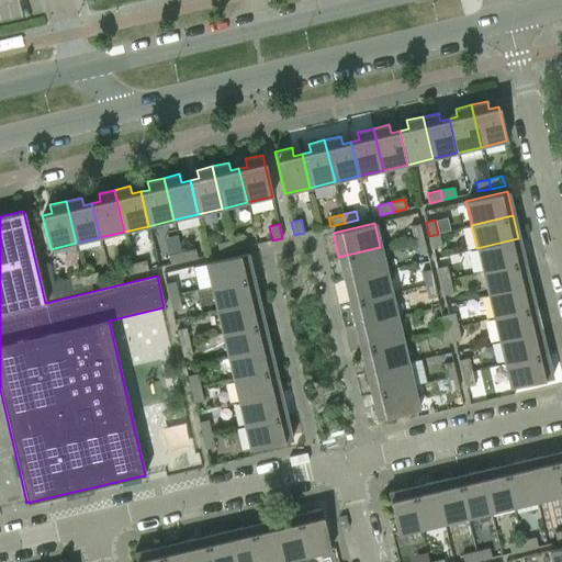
[(423,237),(419,224),(409,226),(413,239),(423,237)]
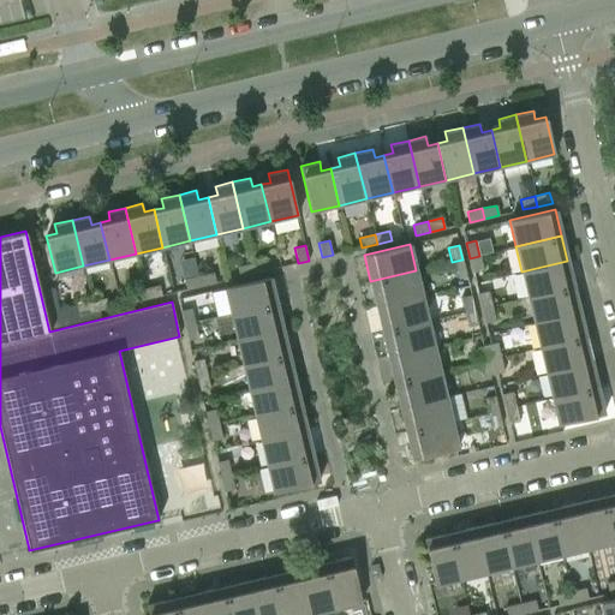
[(479,256),(470,258),(473,273),(483,270),(479,256)]
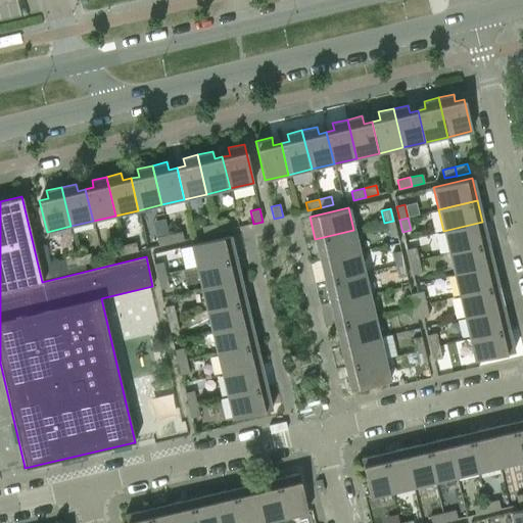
[(227,221),(214,224),(216,233),(229,230),(227,221)]
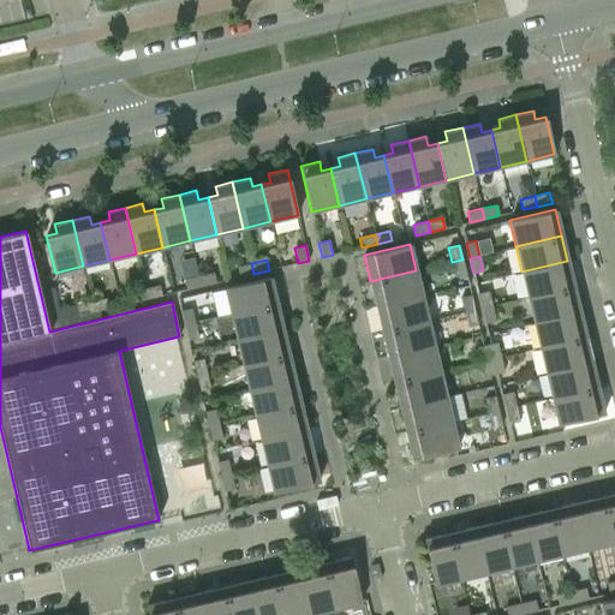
[(463,260),(452,262),(455,276),(466,274),(463,260)]
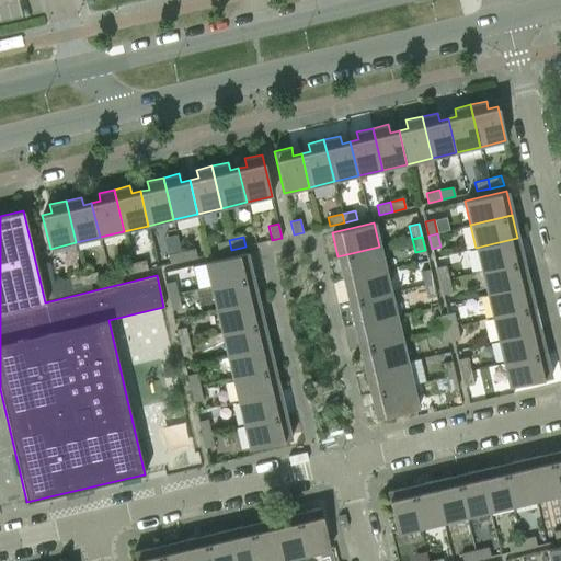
[(517,238),(476,248),(481,271),(523,261),(517,238)]
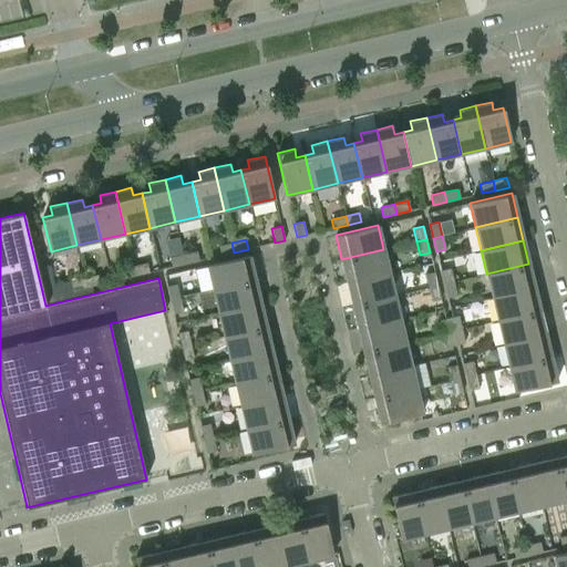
[(220,256),(234,253),(232,243),(218,246),(220,256)]
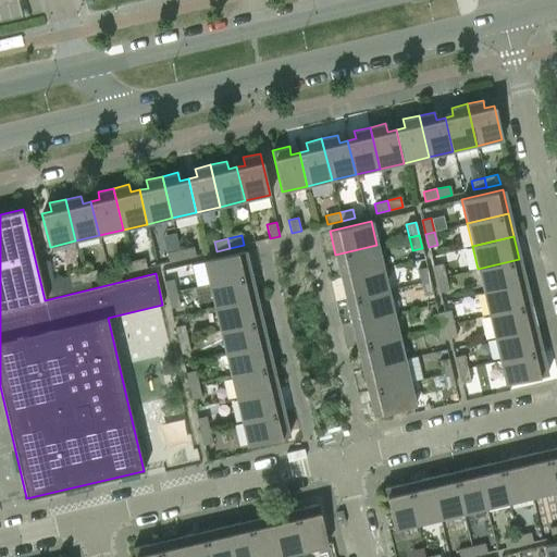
[(376,245),(335,255),(341,277),(382,268),(376,245)]
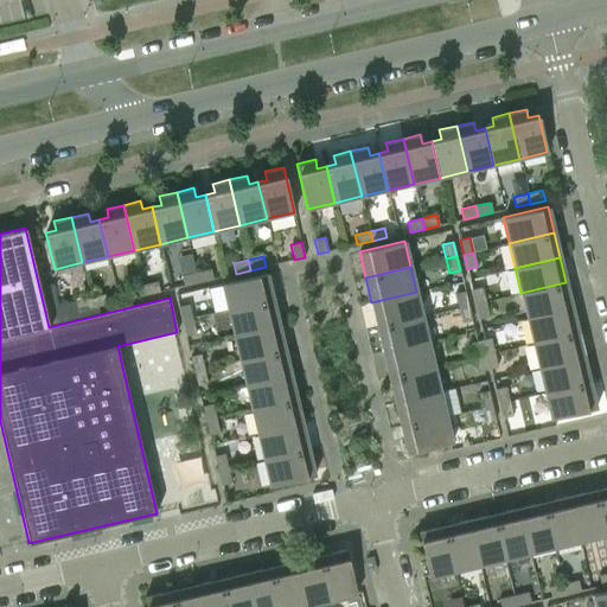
[(210,269),(196,273),(198,282),(212,279),(210,269)]
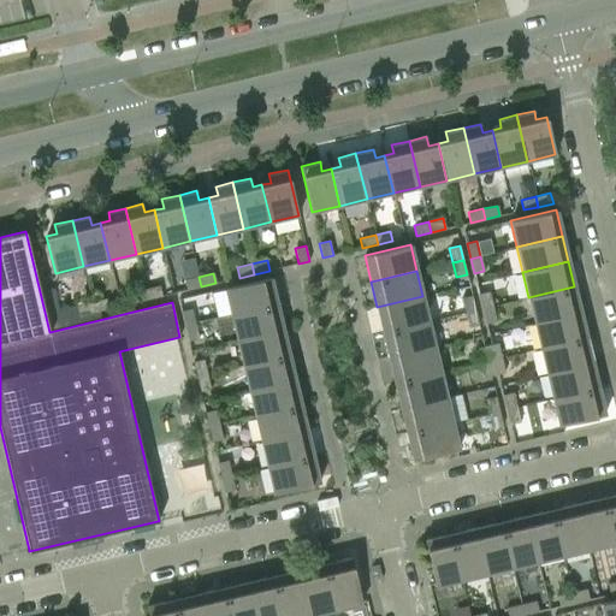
[(187,290),(201,286),(199,277),(184,279),(187,290)]
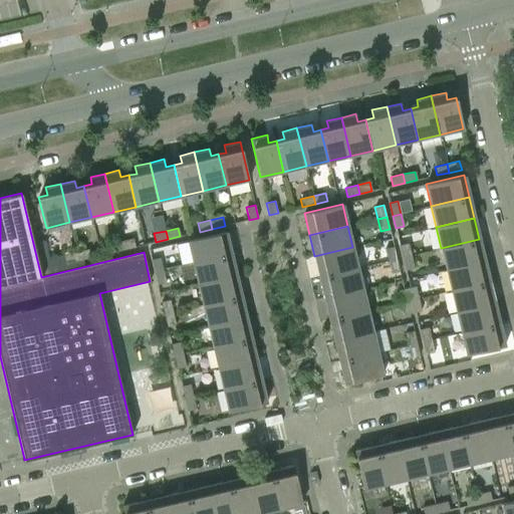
[(188,241),(193,263),(231,254),(226,232),(188,241)]
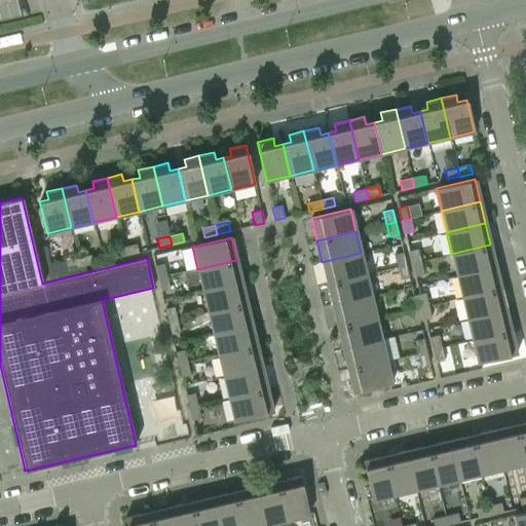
[(136,243),(123,247),(125,256),(138,253),(136,243)]
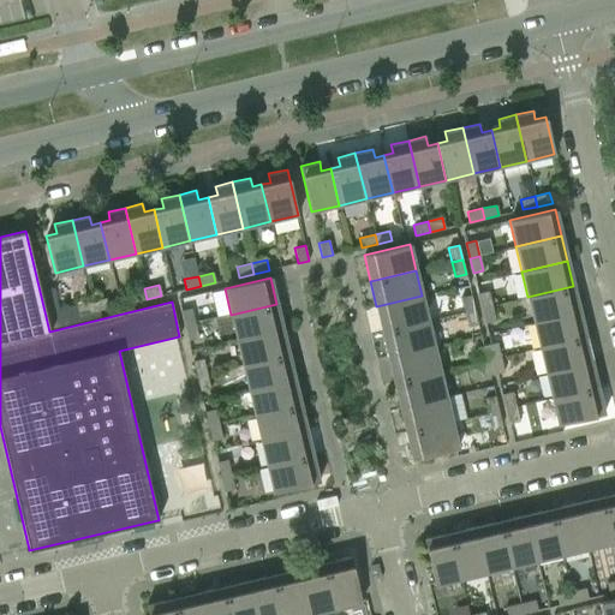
[(573,286),(527,297),(533,322),(579,311),(573,286)]
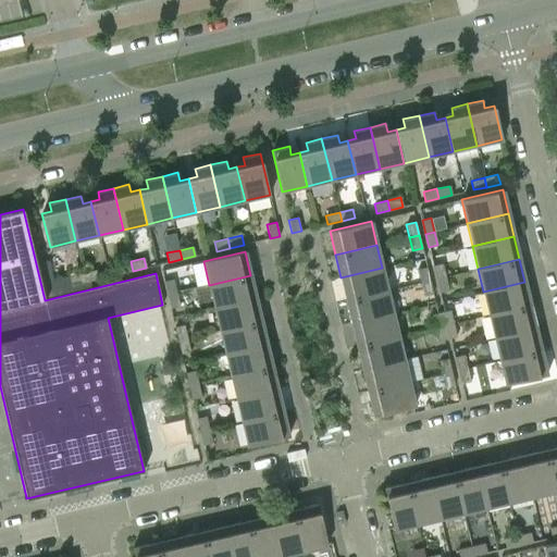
[(131,261),(118,264),(120,274),(133,271),(131,261)]
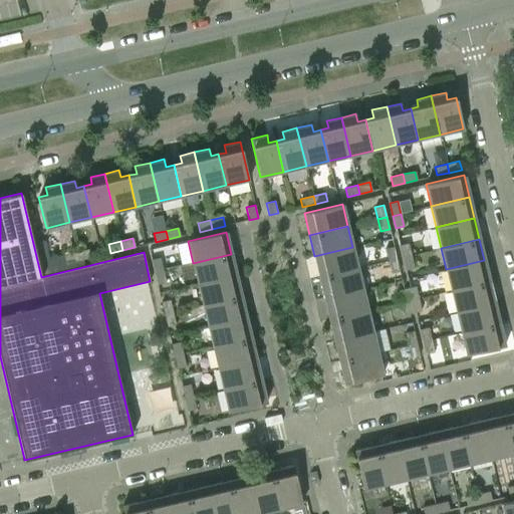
[(400,245),(403,257),(411,255),(408,243),(400,245)]
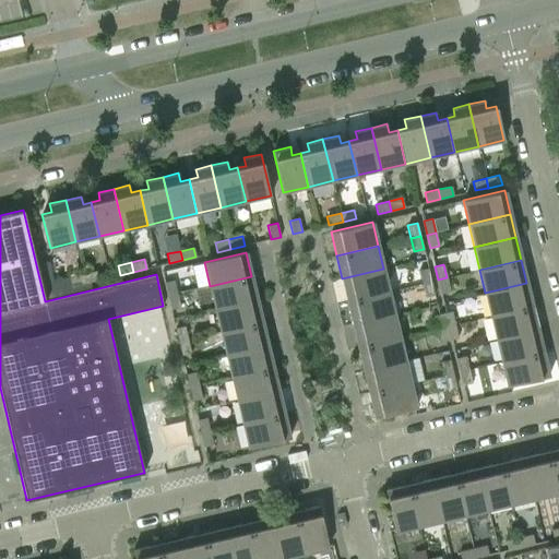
[(383,269),(342,278),(347,301),(389,292),(383,269)]
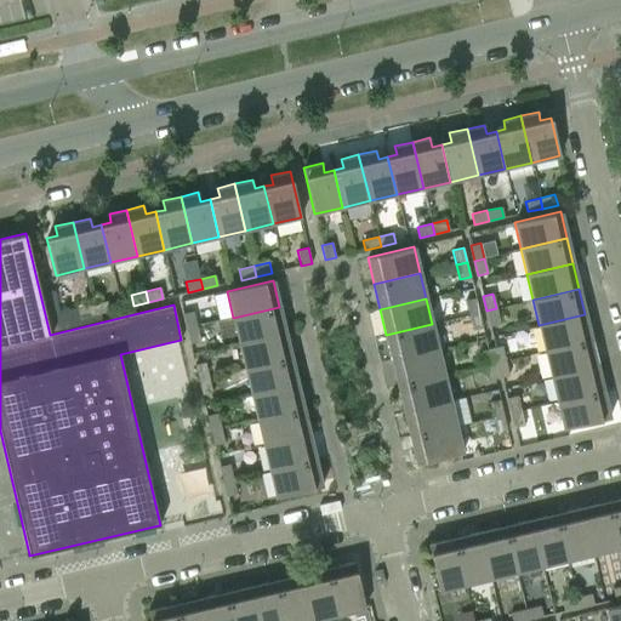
[(465,301),(468,315),(479,313),(476,298),(465,301)]
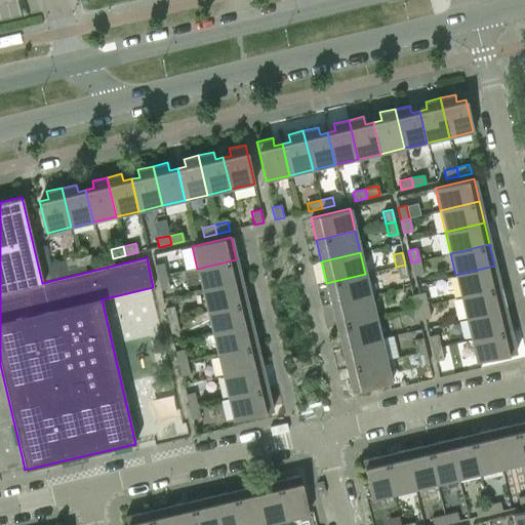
[(90,254),(78,257),(80,266),(92,263),(90,254)]
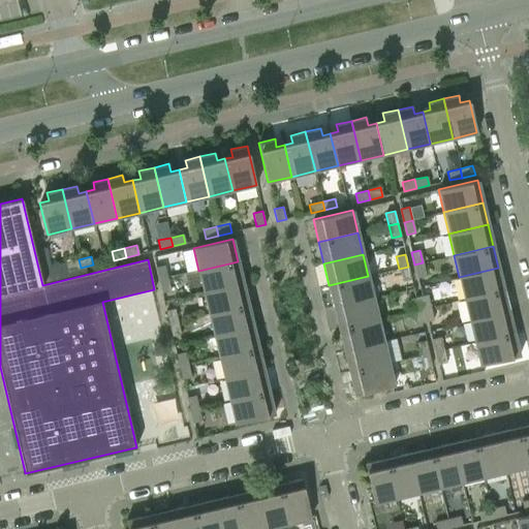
[(79,259),(65,262),(67,271),(81,268),(79,259)]
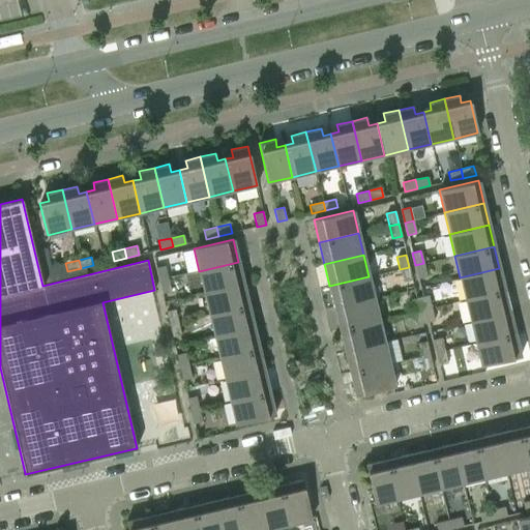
[(238,262),(199,271),(204,293),(243,284),(238,262)]
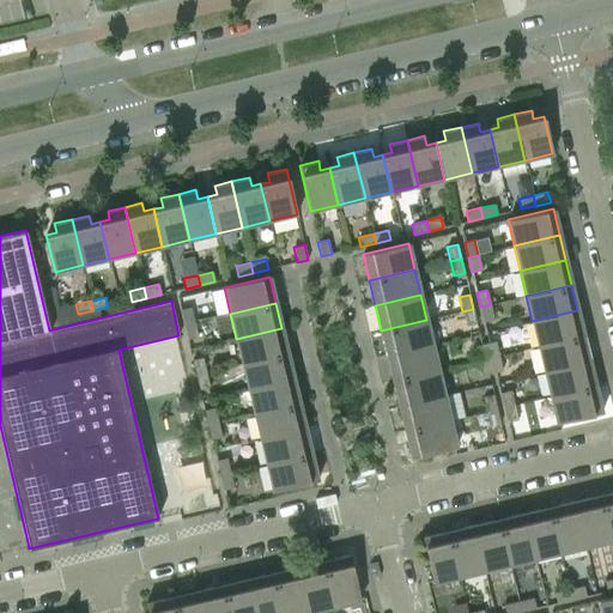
[(490,304),(480,307),(484,322),(493,320),(490,304)]
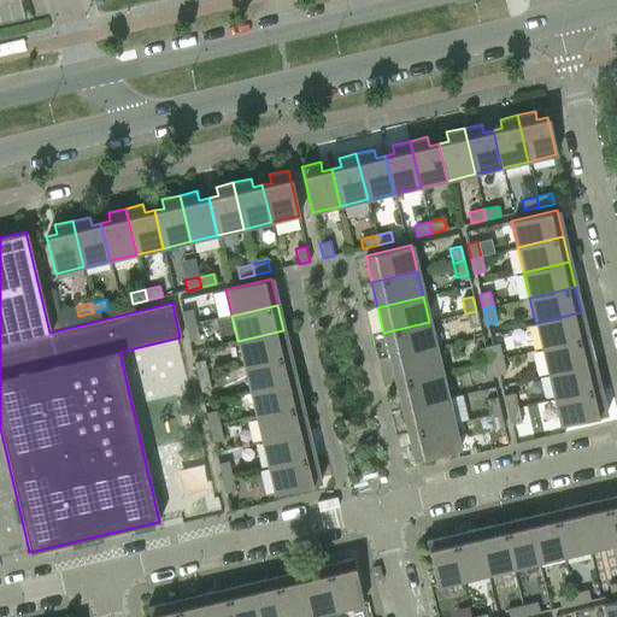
[(182,312),(186,327),(195,324),(192,310),(182,312)]
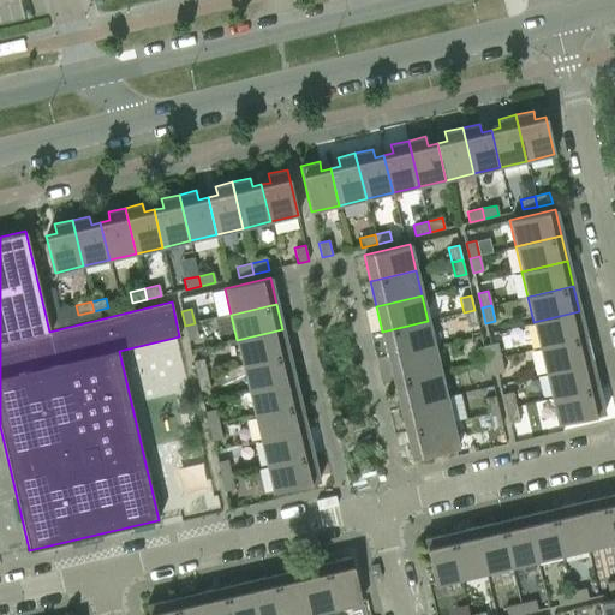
[(475,310),(464,312),(467,327),(478,324),(475,310)]
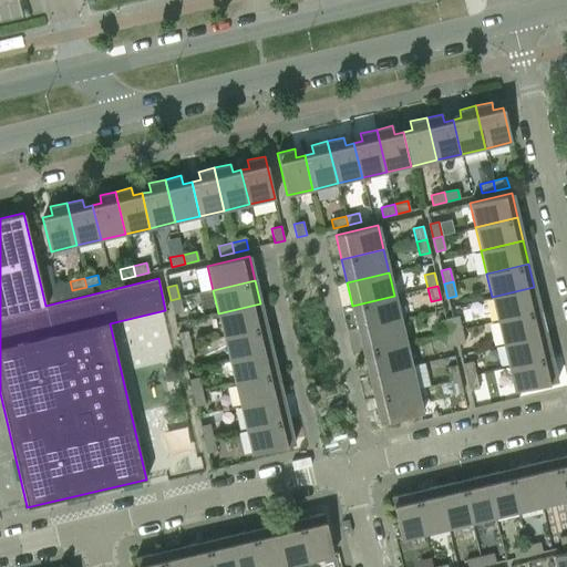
[(534,287),(492,297),(497,320),(539,310),(534,287)]
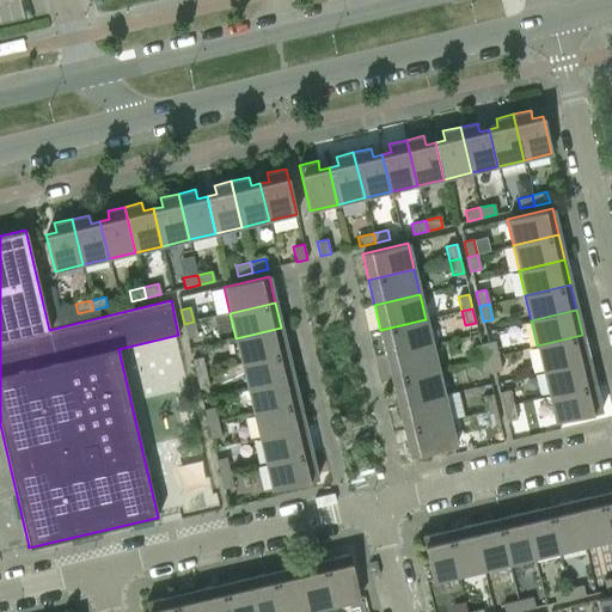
[(426,319),(380,330),(386,355),(432,344),(426,319)]
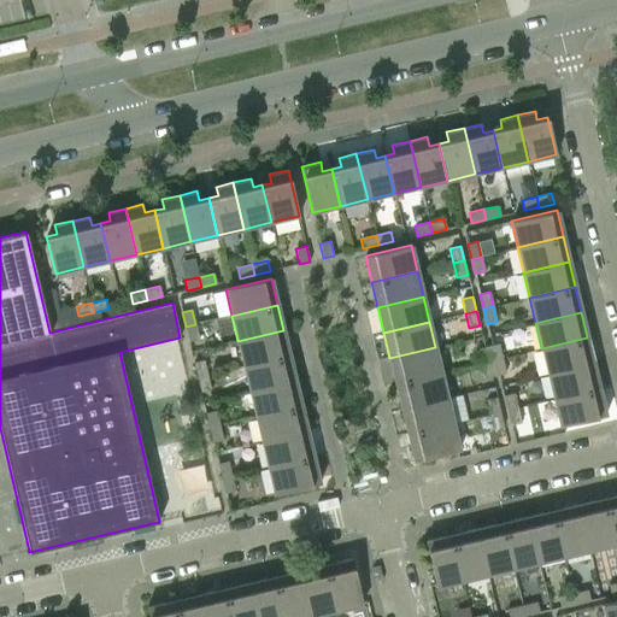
[(195,324),(186,327),(188,341),(199,339),(195,324)]
